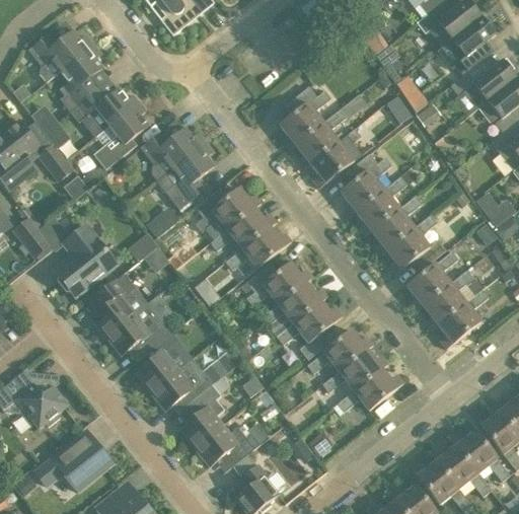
[(213,2),(211,0),(144,0),(171,34),(213,2)]
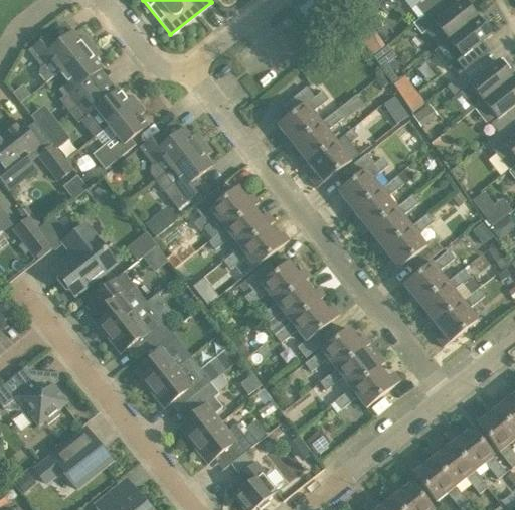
[(436,6),(443,0),(419,0),(415,4),(422,12),(412,20),(414,22),(436,6)]
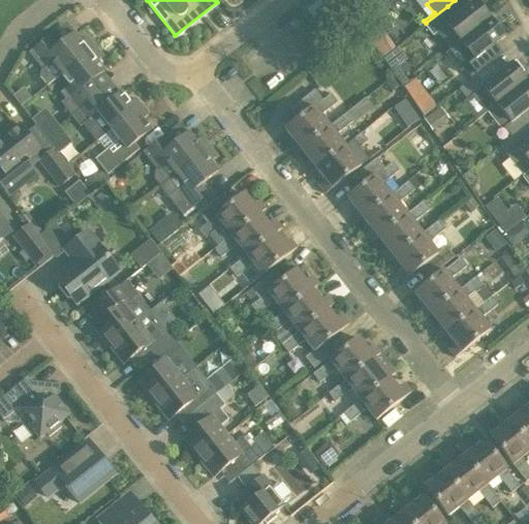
[(454,44),(489,17),(476,0),(474,0),(455,16),(447,6),(426,23),(432,31),(437,28),(452,44),(453,43),(454,44)]
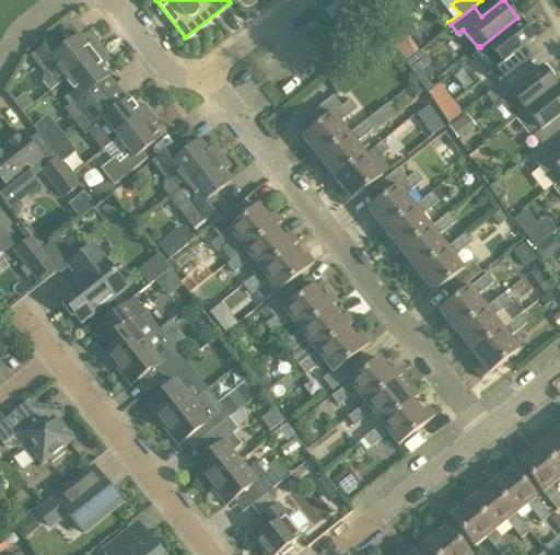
[(377,13),(385,23),(386,24),(399,13),(391,2),(377,13)]
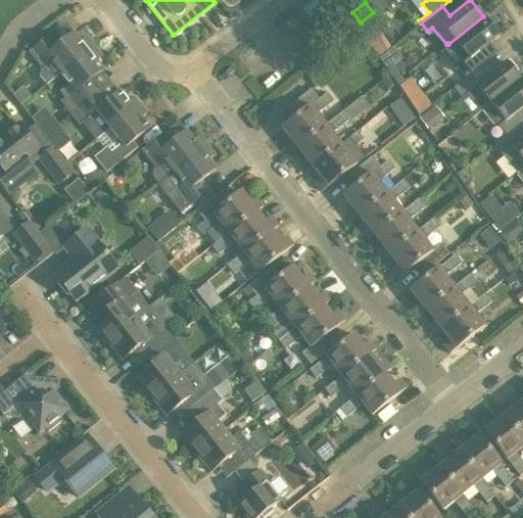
[(477,66),(485,60),(477,51),(498,35),(483,16),(448,44),(463,61),(456,65),(464,76),(465,77),(477,66)]
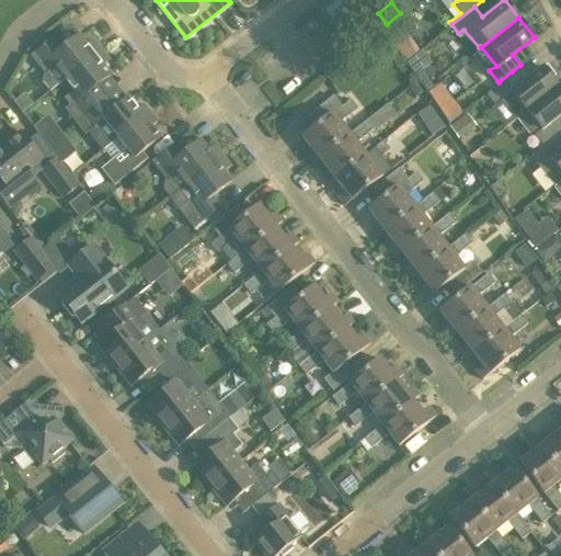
[(64,77),(100,48),(92,37),(86,43),(78,33),(58,48),(49,37),(30,53),(44,70),(43,71),(42,77),(49,86),(63,76),(64,77)]
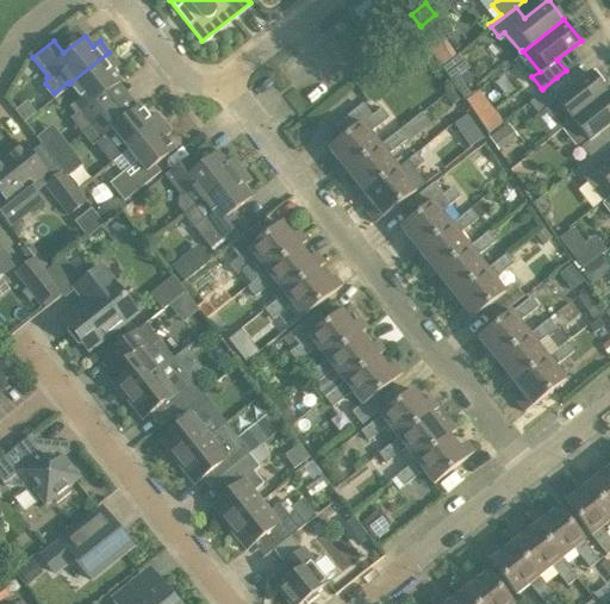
[(82,130),(109,110),(98,95),(119,79),(111,68),(117,62),(109,53),(69,83),(80,95),(69,104),(74,111),(69,113),(82,130)]
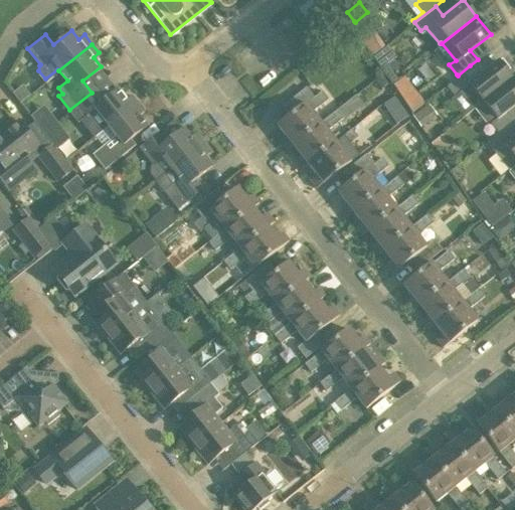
[(476,107),(512,77),(498,59),(478,74),(470,65),(458,75),(457,74),(447,82),(454,92),(459,89),(472,106),(474,104),(476,107)]
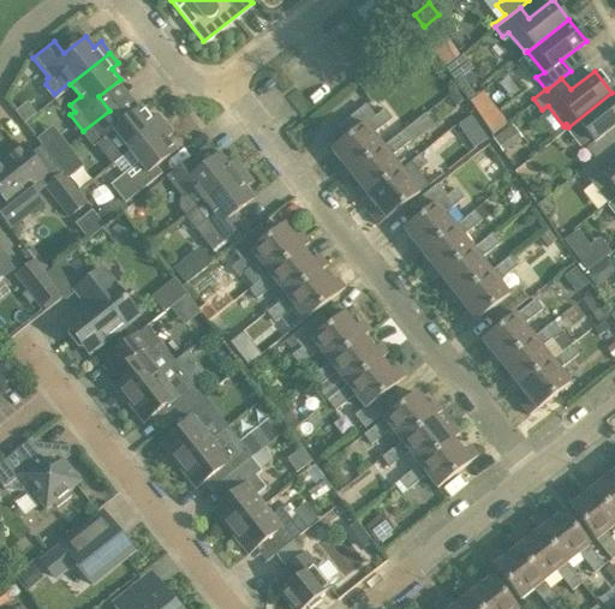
[(603,150),(603,151),(613,143),(604,132),(614,123),(614,96),(611,93),(568,127),(579,142),(587,136),(592,141),(585,147),(593,157),(593,159),(603,150)]
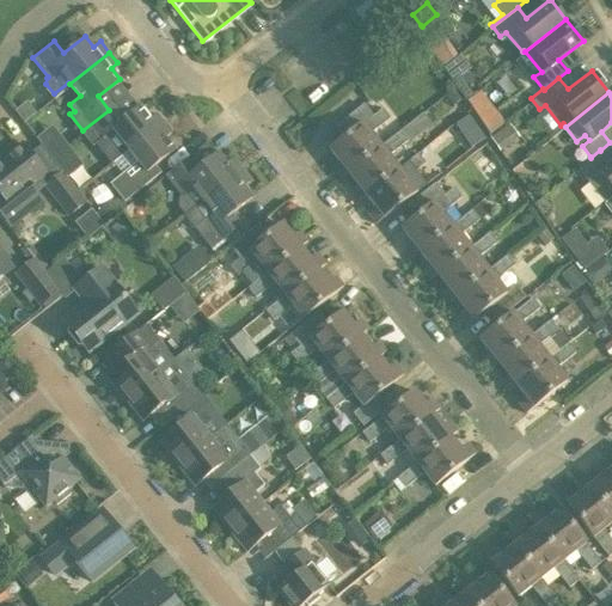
[(380,142),(371,130),(390,115),(381,105),(373,112),(363,101),(335,123),(344,134),(329,146),(340,160),(335,164),(338,169),(337,170),(341,175),(380,142)]
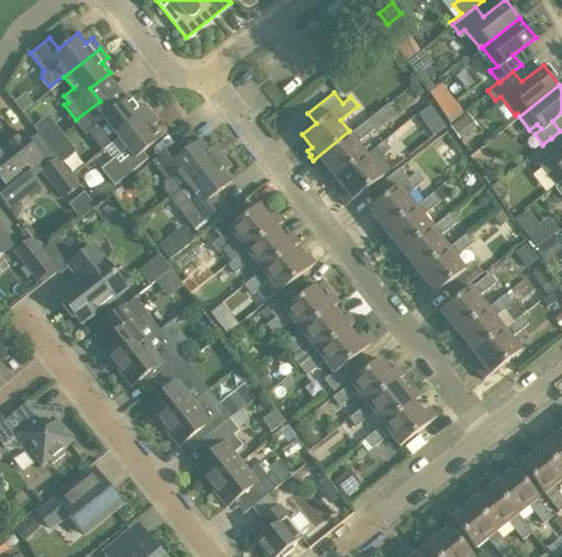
[(103,147),(149,111),(143,102),(136,108),(127,96),(108,111),(100,101),(76,120),(83,130),(87,127),(102,146),(103,146),(103,147)]
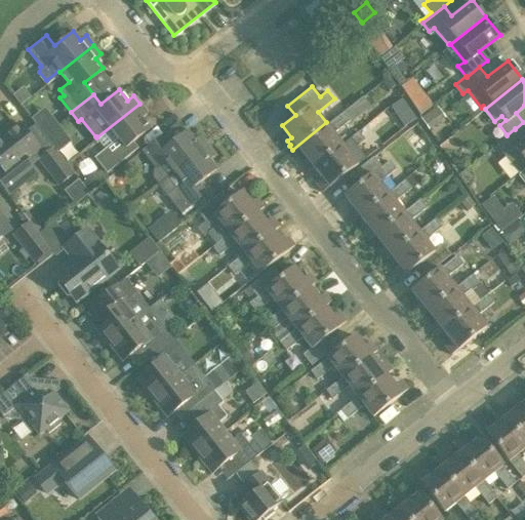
[(425,92),(413,102),(419,110),(432,101),(425,92)]
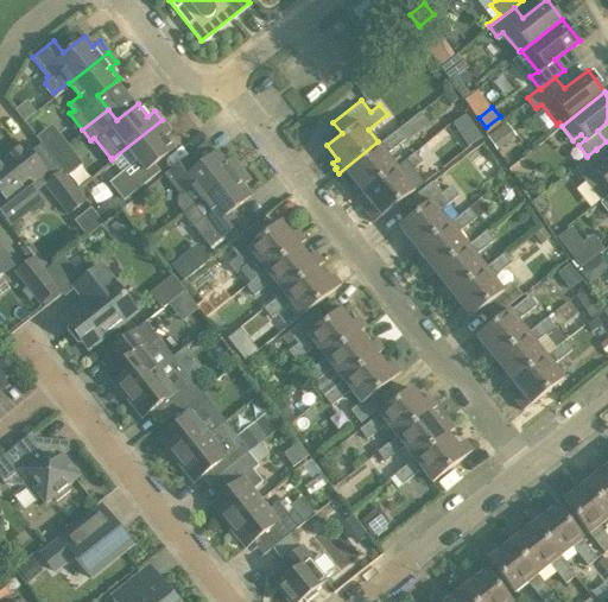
[(355,196),(396,164),(386,151),(404,137),(419,125),(412,115),(397,127),(378,141),(339,173),(339,175),(346,169),(355,182),(350,185),(354,190),(352,192),(355,196)]
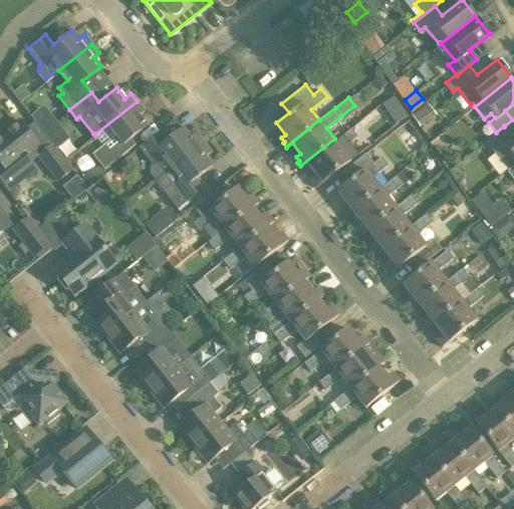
[(137,101),(94,135),(102,144),(91,153),(103,168),(134,144),(129,138),(146,124),(138,113),(143,109),(137,101)]
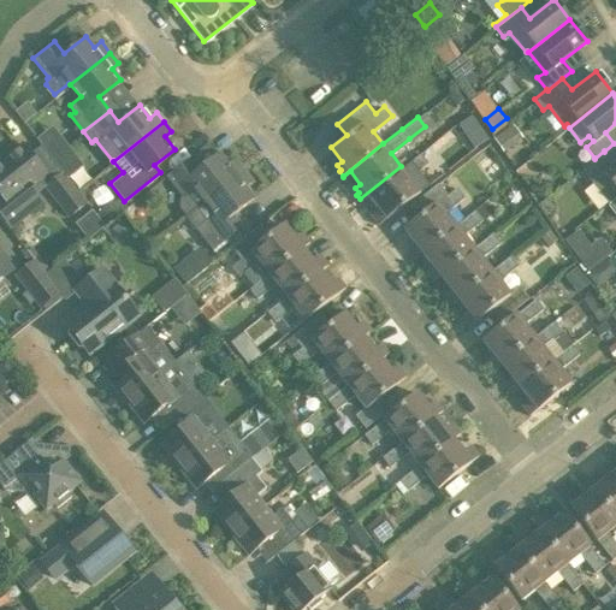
[(401,166),(360,199),(361,200),(368,194),(378,206),(373,211),(377,215),(374,218),(378,221),(386,215),(386,217),(420,189),(409,176),(428,161),(427,160),(437,152),(433,149),(440,143),(437,138),(402,166),(401,166)]
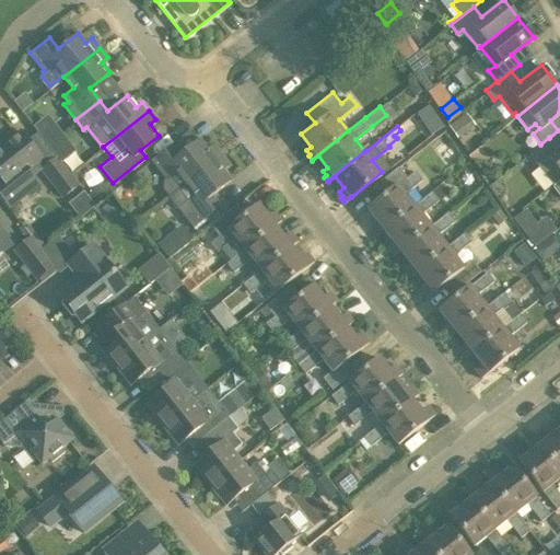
[(39,127),(28,134),(43,158),(54,152),(39,127)]
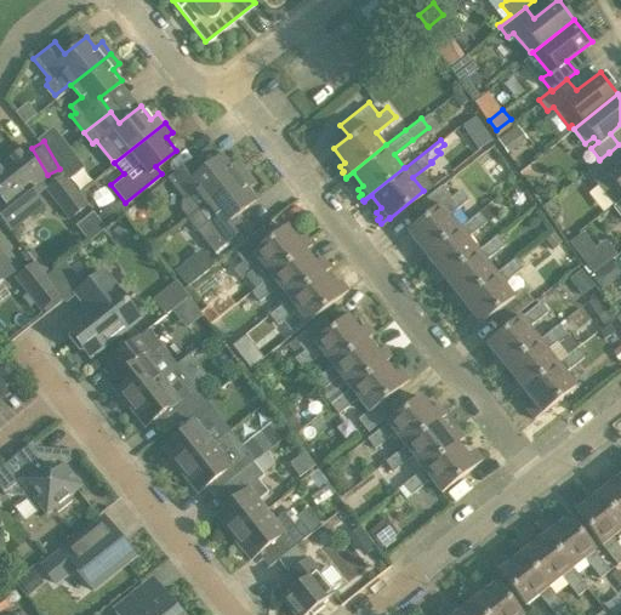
[(46,175),(29,154),(22,144),(5,158),(6,160),(0,165),(0,214),(10,227),(44,200),(33,186),(46,175)]
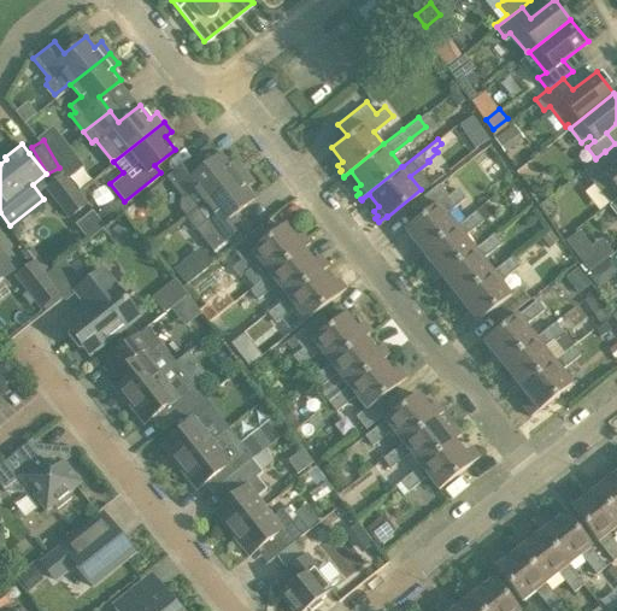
[(607,201),(616,194),(616,159),(613,163),(605,152),(605,151),(595,159),(595,158),(582,169),(607,201)]
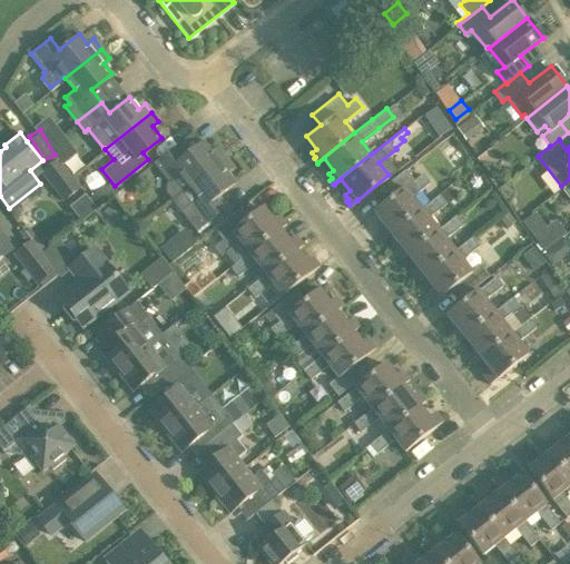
[(173,198),(224,157),(216,146),(209,151),(202,141),(182,157),(173,146),(153,162),(166,179),(165,188),(173,198)]
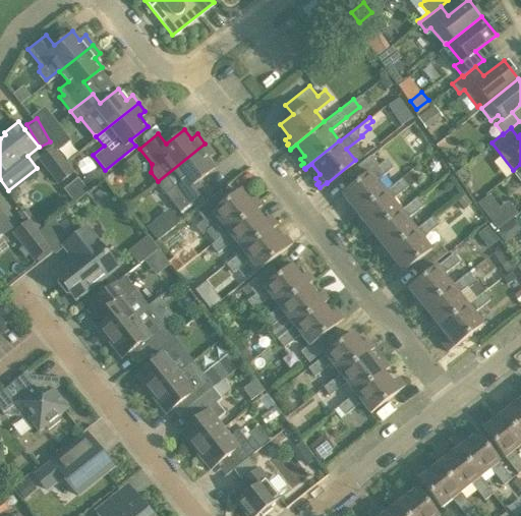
[(52,145),(43,152),(38,156),(59,182),(72,172),(70,170),(73,168),(53,144),(52,145)]
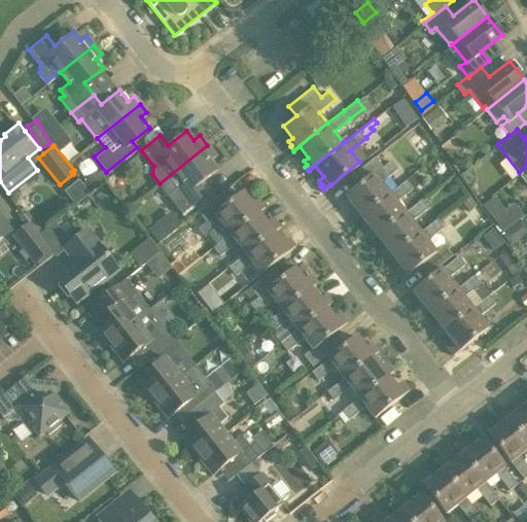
[(207,145),(160,183),(182,212),(206,194),(198,182),(215,168),(208,159),(214,154),(207,145)]
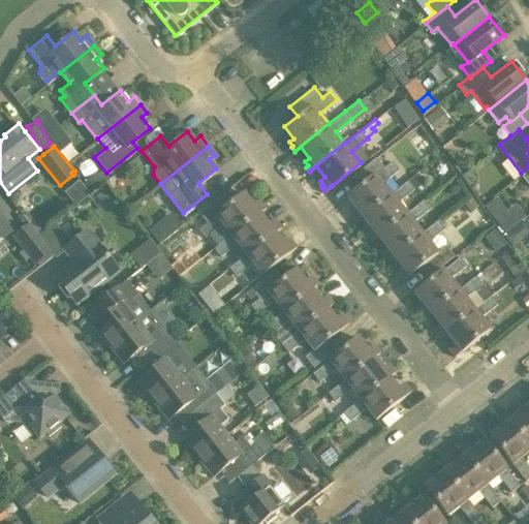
[(362,215),(392,192),(382,181),(399,167),(393,159),(383,165),(376,156),(351,175),(359,185),(346,195),(354,207),(351,210),(353,214),(352,215),(356,220),(362,215)]
